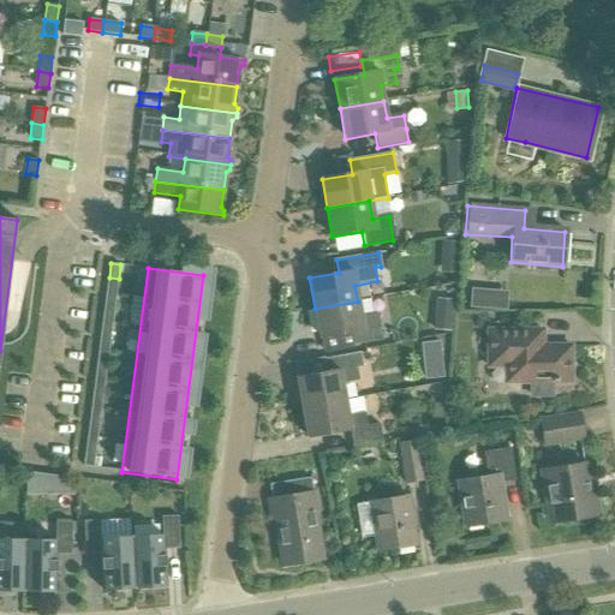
[(119,279),(109,278),(107,292),(117,294),(119,279)]
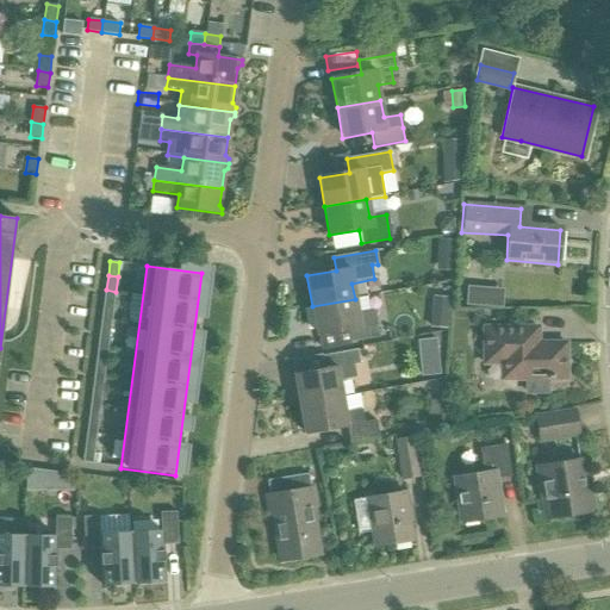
[(114,306),(116,292),(106,290),(104,305),(114,306)]
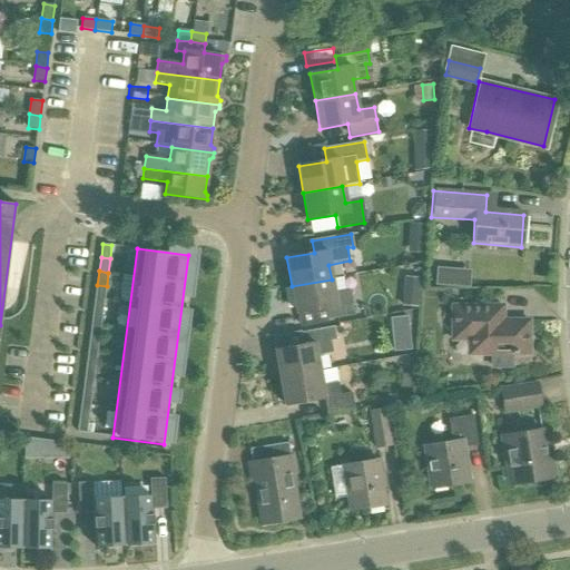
[(332,279),(292,286),(295,312),(324,307),(326,321),(354,316),(351,293),(334,295),(332,279)]
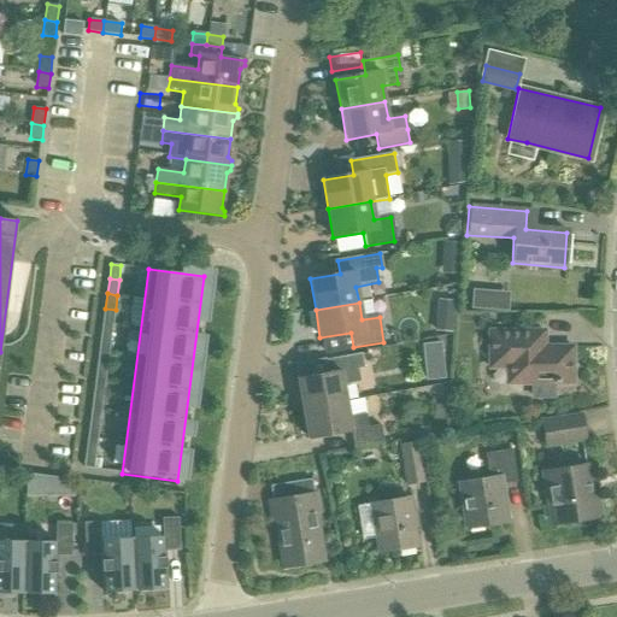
[(113,324),(116,310),(105,309),(104,323),(113,324)]
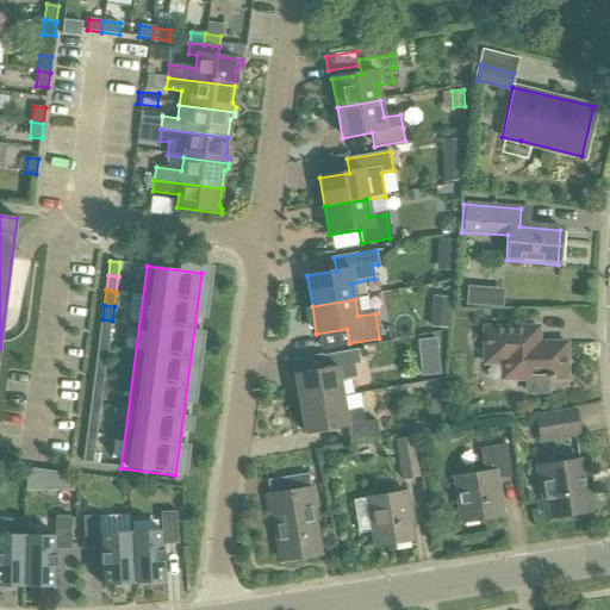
[(433,315),(431,327),(447,328),(447,316),(433,315)]
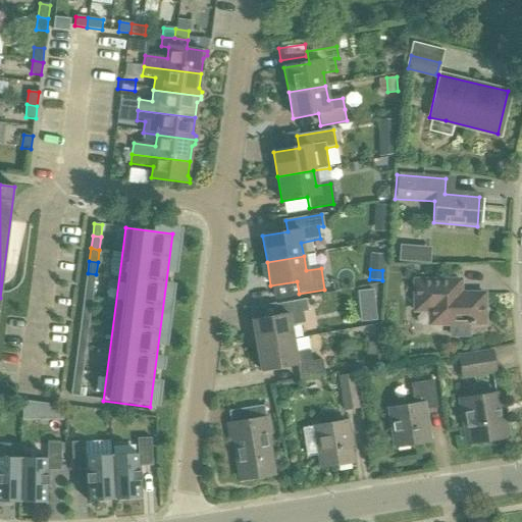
[(94,286),(96,274),(88,273),(86,285),(94,286)]
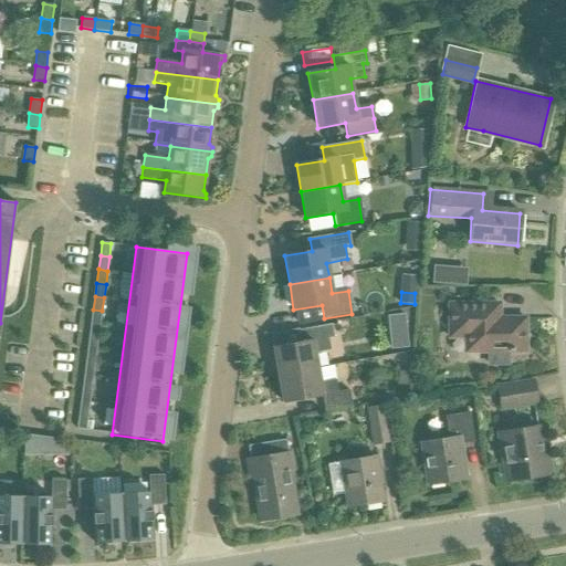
[(448,304),(448,337),(472,336),(472,352),(524,350),(524,318),(499,318),(499,304),(448,304)]
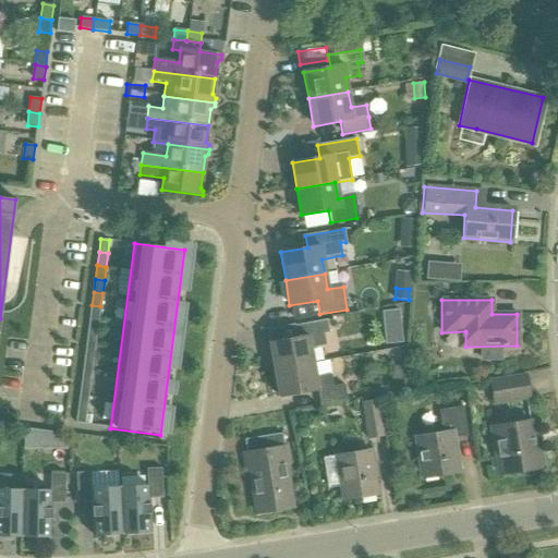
[(99,319),(100,306),(92,305),(91,318),(99,319)]
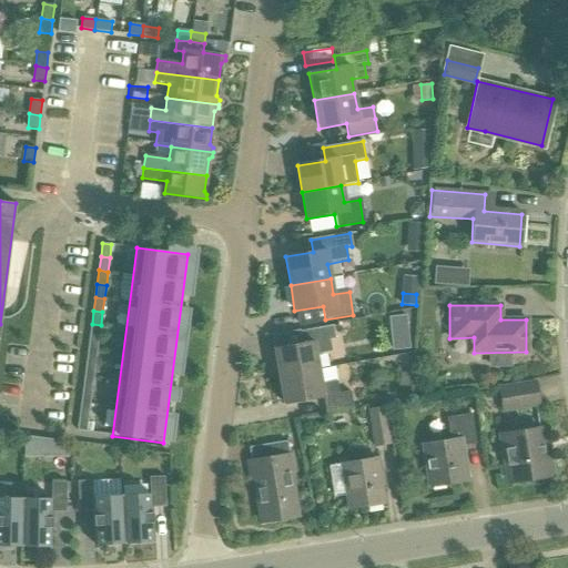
[(99,338),(101,325),(92,324),(90,337),(99,338)]
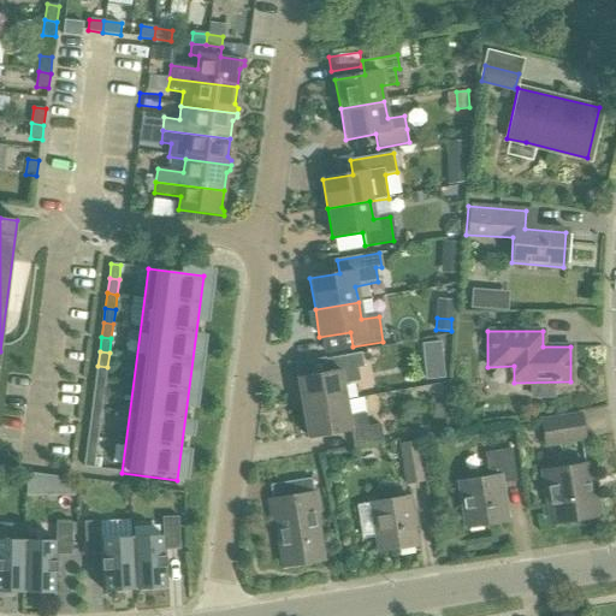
[(297,379),(303,409),(345,401),(342,384),(359,381),(356,368),(362,368),(360,354),(324,360),(326,374),(297,379)]
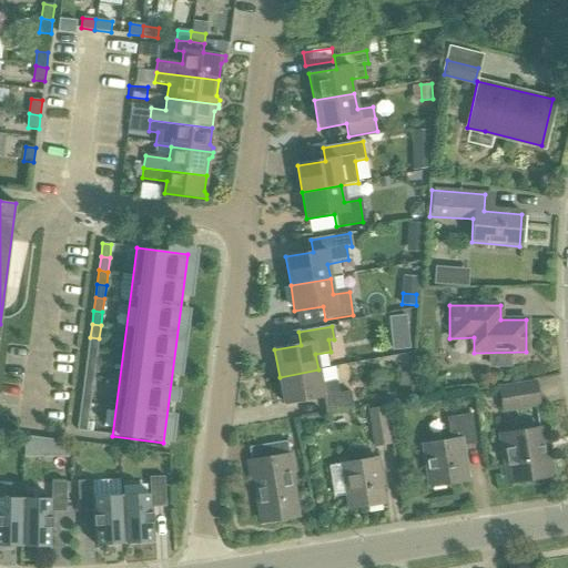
[(98,352),(99,338),(90,337),(88,351),(98,352)]
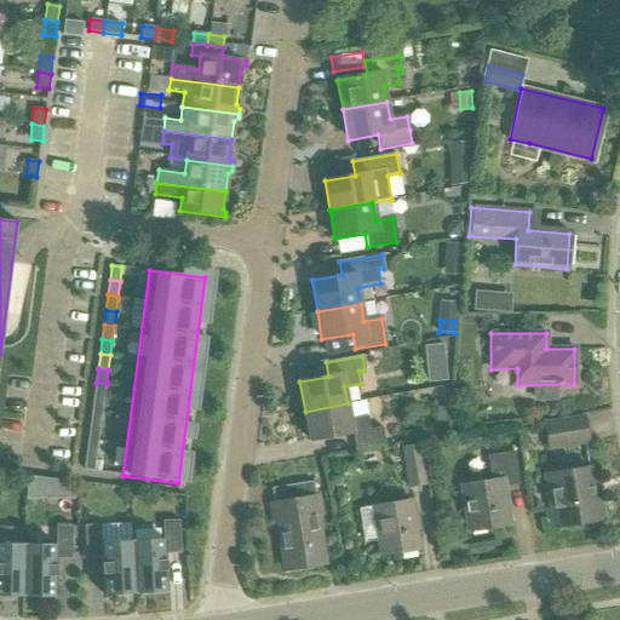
[(104,399),(107,384),(96,383),(95,397),(104,399)]
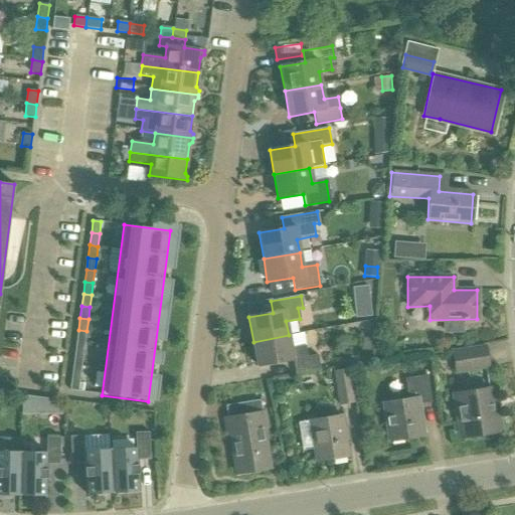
[(84,343),(87,331),(78,330),(76,342),(84,343)]
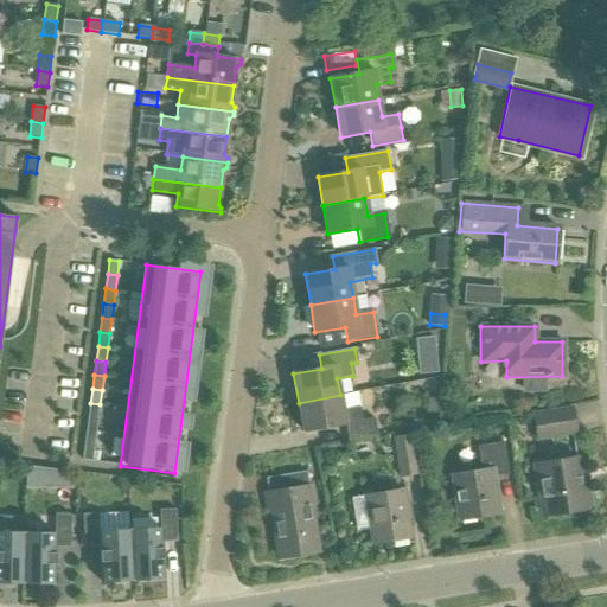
[(340,395),(299,403),(304,432),(345,425),(347,441),(376,436),(374,420),(362,421),(359,408),(343,410),(340,395)]
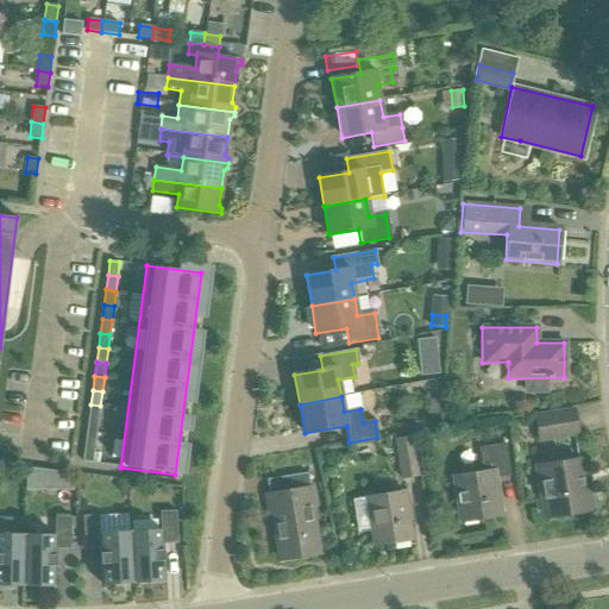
[(99,420),(100,406),(90,405),(89,419),(99,420)]
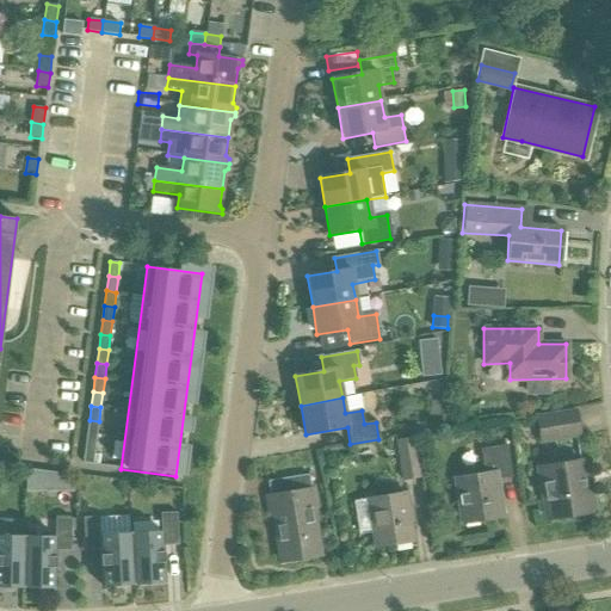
[(537,417),(541,443),(578,436),(574,411),(537,417)]
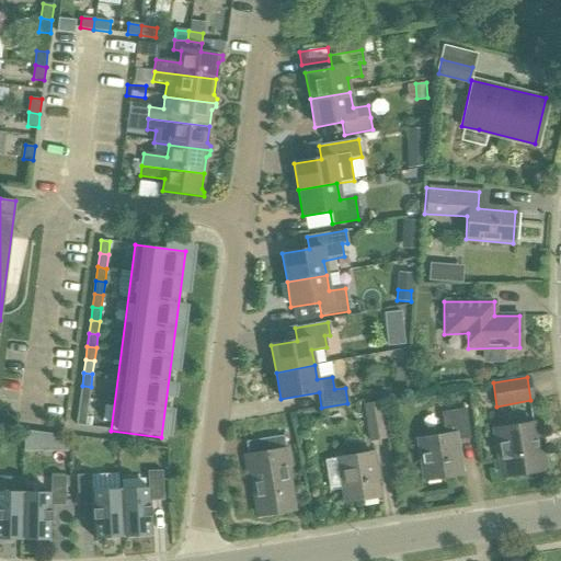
[(89,400),(91,387),(82,386),(80,399),(89,400)]
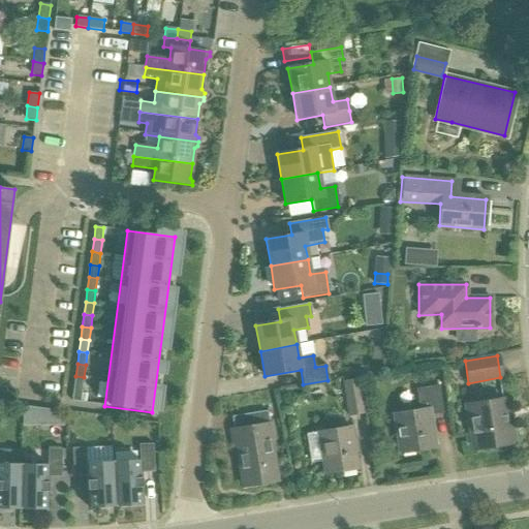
[(83,390),(84,377),(75,376),(73,389),(83,390)]
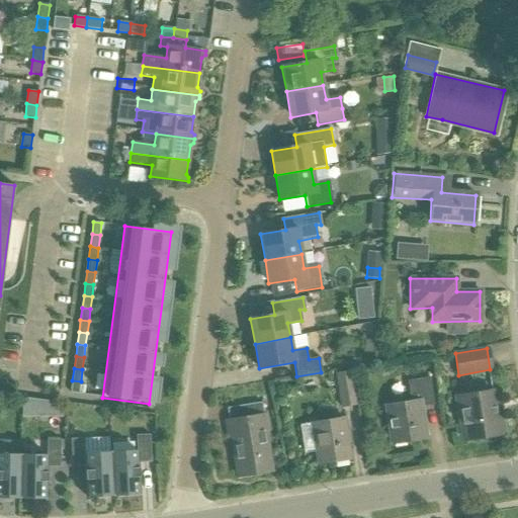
[(337,377),(341,407),(355,405),(350,375),(337,377)]
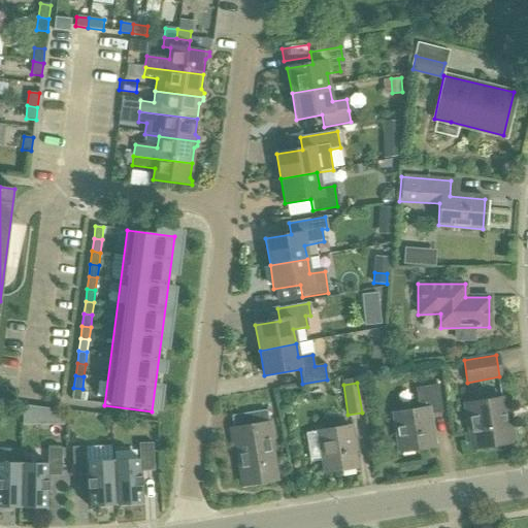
[(426,408),(427,416),(441,413),(436,384),(415,388),(418,409),(426,408)]
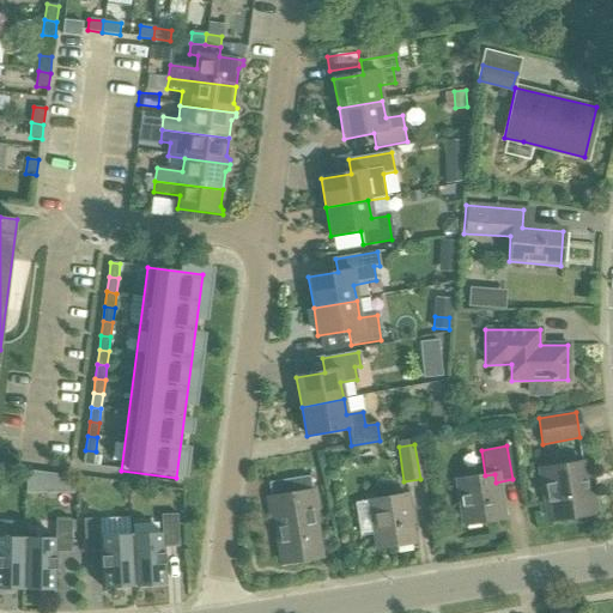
[(84,465),(93,467),(96,451),(85,450),(84,465)]
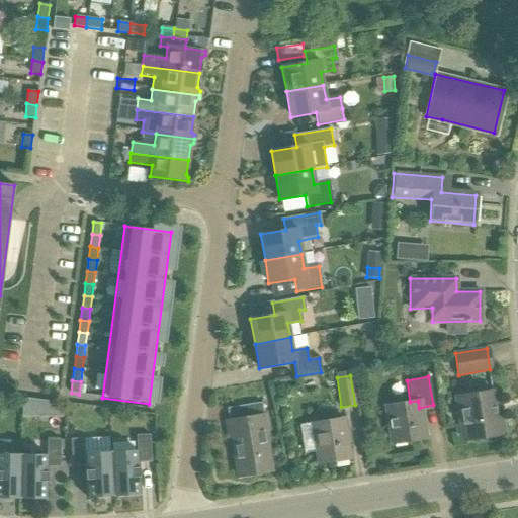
[(235,405),(273,399),(270,381),(232,387),(235,405)]
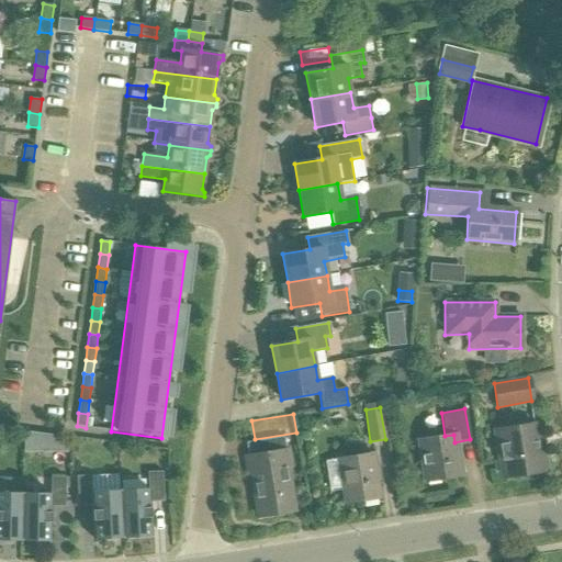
[(495,430),(503,478),(546,471),(542,451),(538,451),(534,424),(495,430)]
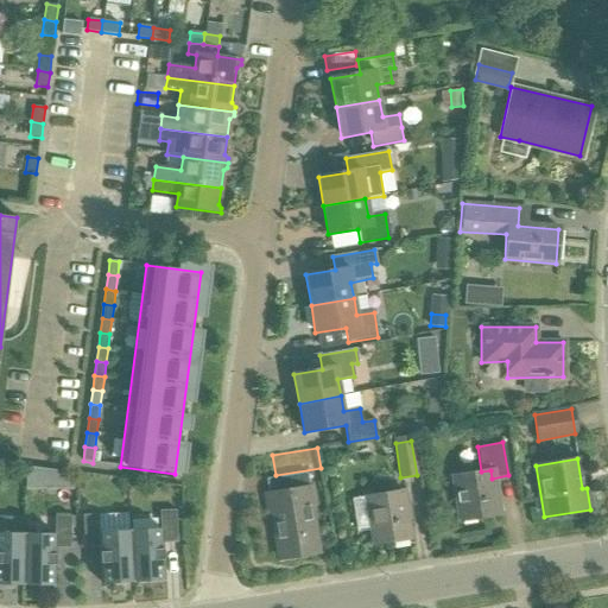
[(56,487),(56,470),(25,467),(25,487),(56,487)]
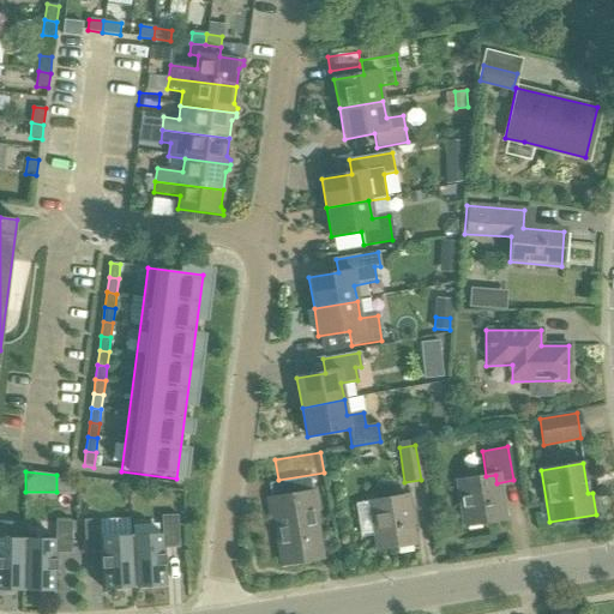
[(495,475),(486,476),(452,482),(461,529),(503,521),(497,483),(495,475)]
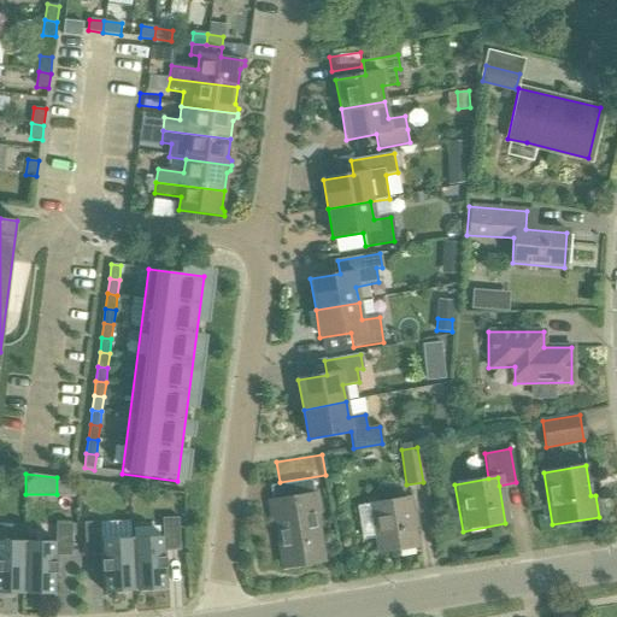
[(295,481),(298,497),(268,501),(271,521),(277,519),(285,568),(321,562),(313,513),(319,512),(317,493),(313,493),(311,479),(295,481)]
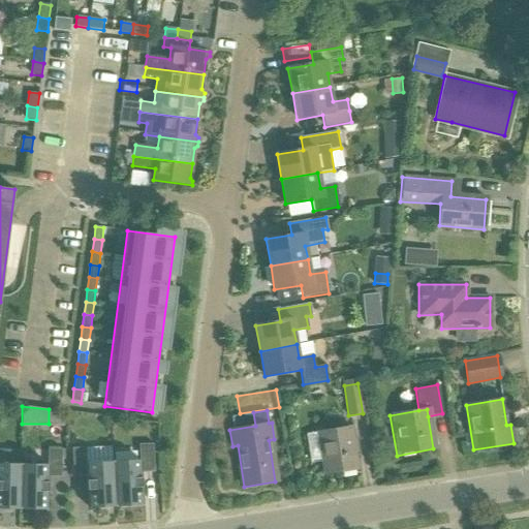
[(318,433),(319,445),(320,445),(325,474),(358,469),(350,428),(318,433)]
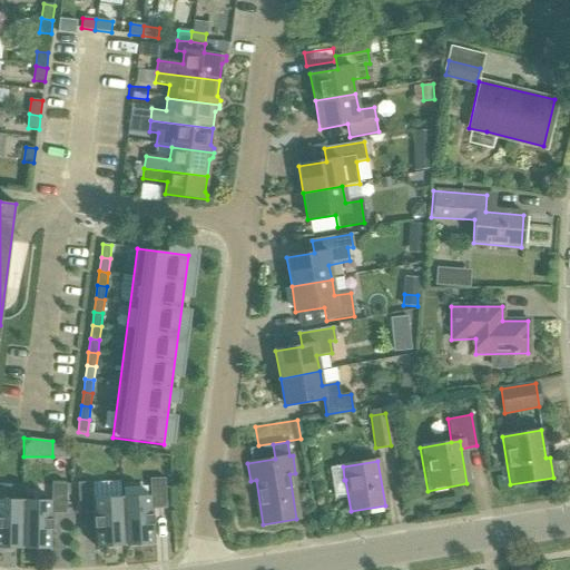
[(121,498),(125,546),(154,544),(151,510),(166,509),(165,479),(149,480),(150,497),(121,498)]
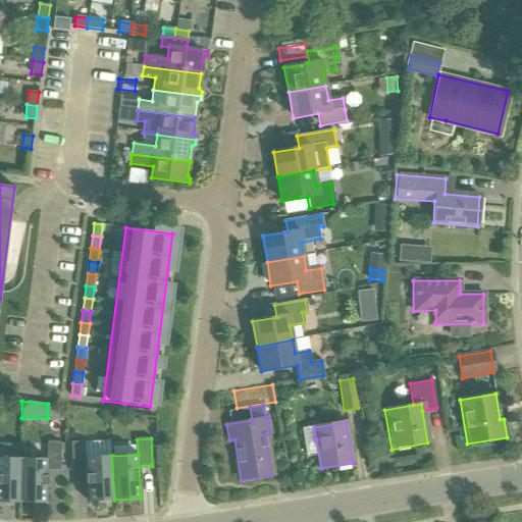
[(86,470),(88,502),(114,500),(111,456),(86,457),(85,441),(70,442),(72,470),(86,470)]
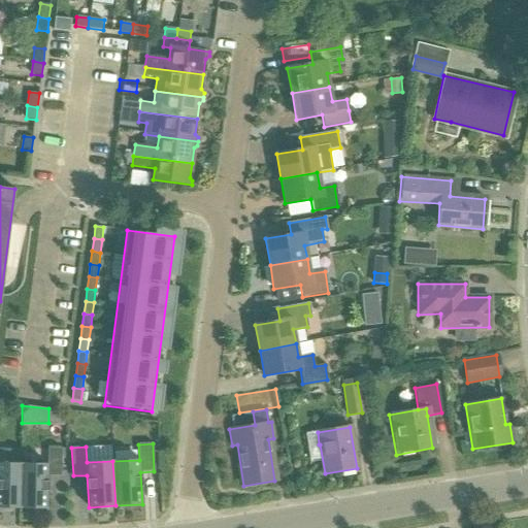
[(20,508),(46,508),(47,476),(61,476),(62,449),(47,448),(47,464),(21,463),(20,508)]
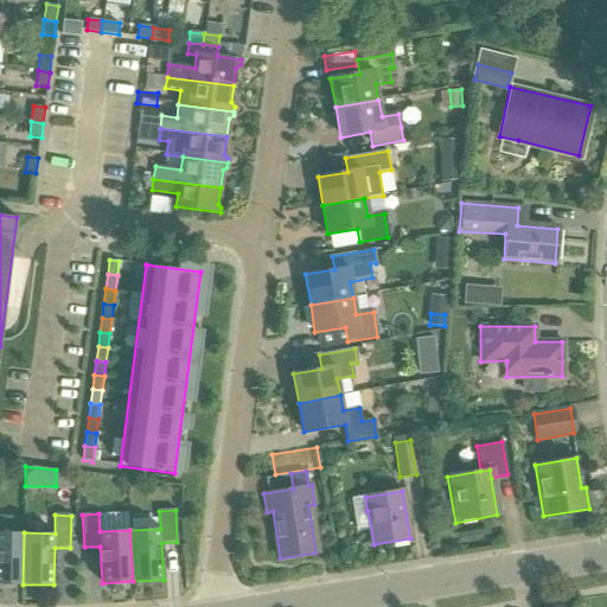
[(0,583),(23,585),(24,532),(0,531),(0,583)]
